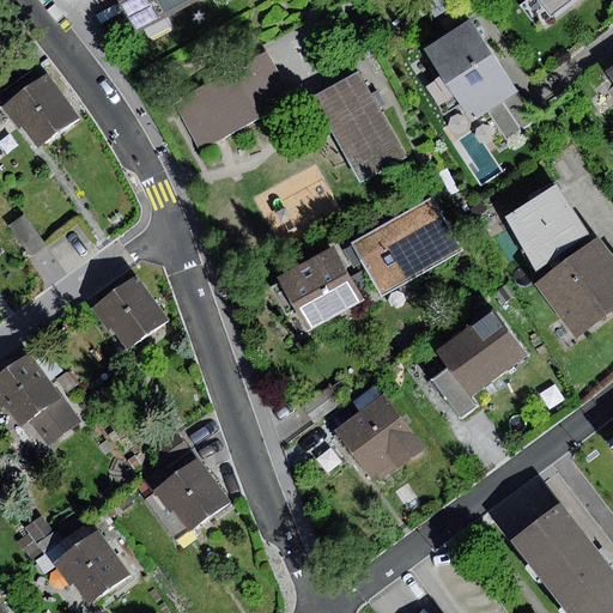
[(119,0),(138,34),(199,0),(119,0)]
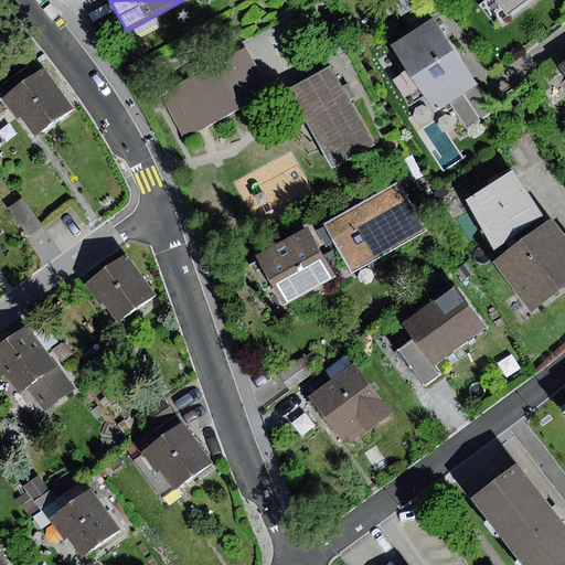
[(528,0),(498,0),(509,14),(528,0)]
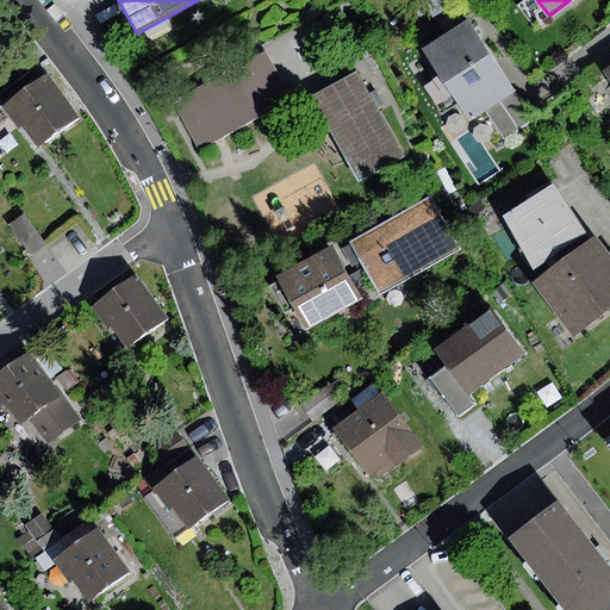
[(468,19),(422,49),(468,120),(484,111),(515,91),(468,19)]
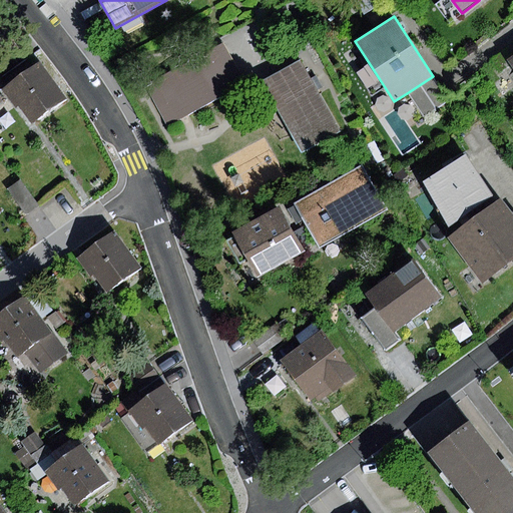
[(144,85),(167,126),(185,116),(245,83),(222,42),(144,85)]
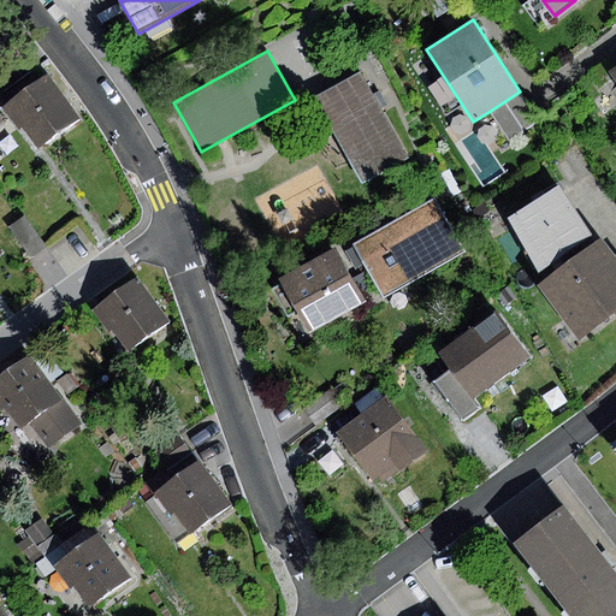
[(611,76),(615,71),(615,52),(590,73),(599,86),(611,76)]
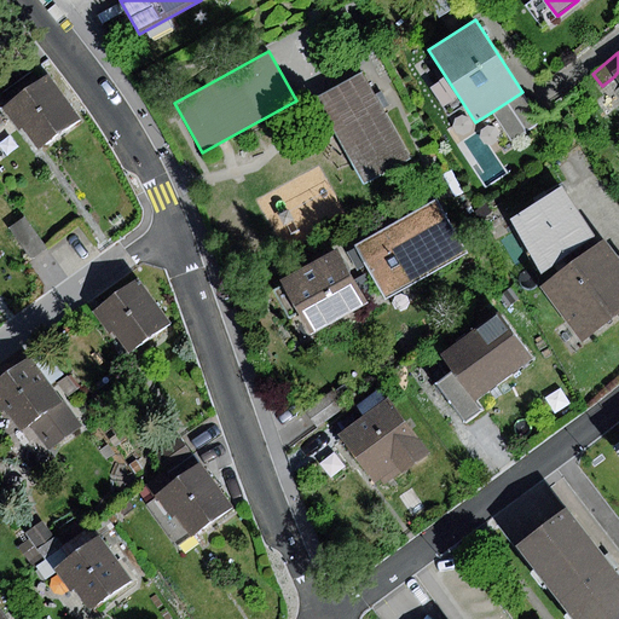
[(50,73),(0,109),(17,132),(23,127),(39,149),(82,116),(50,73)]
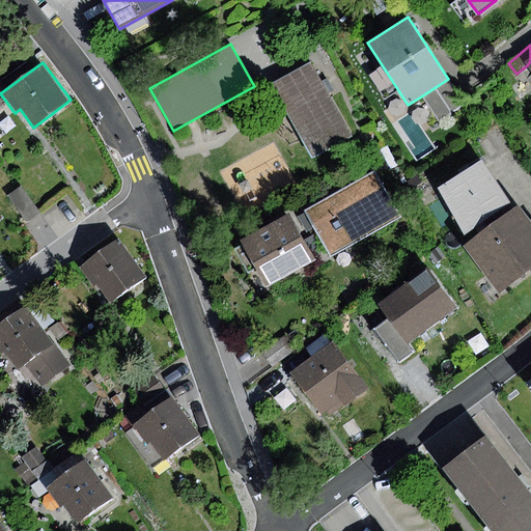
[(352,136),(310,62),(271,85),(312,159),(352,136)]
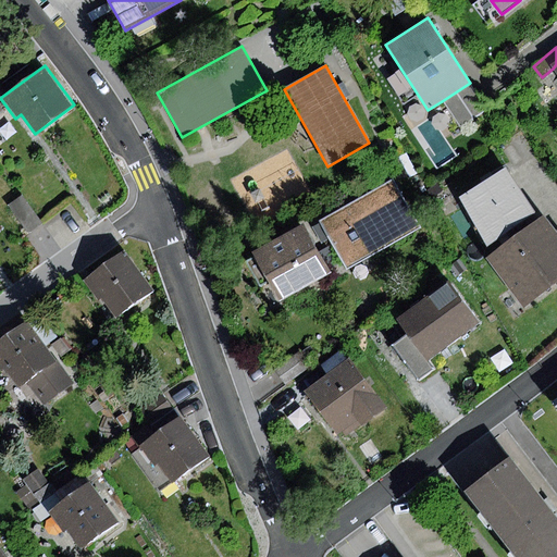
[(489,109),(470,83),(442,101),(460,127),(489,109)]
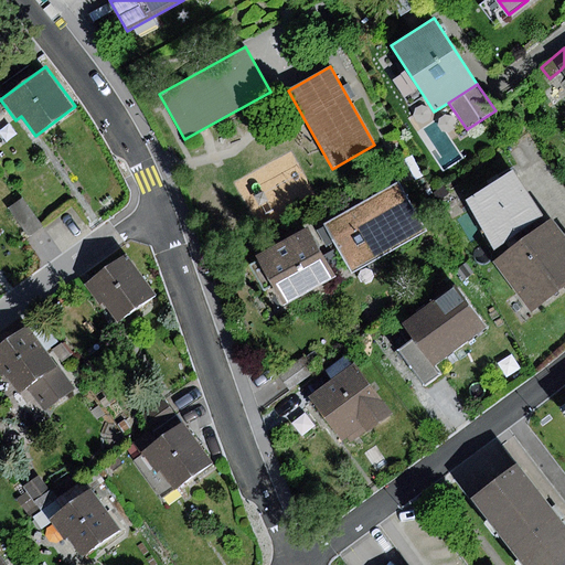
[(544,217),(514,170),(465,201),(496,248),(544,217)]
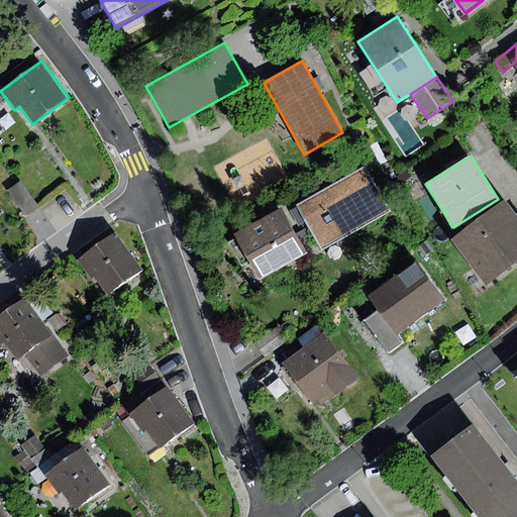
[(365,167),(296,206),(322,250),(391,211),(365,167)]
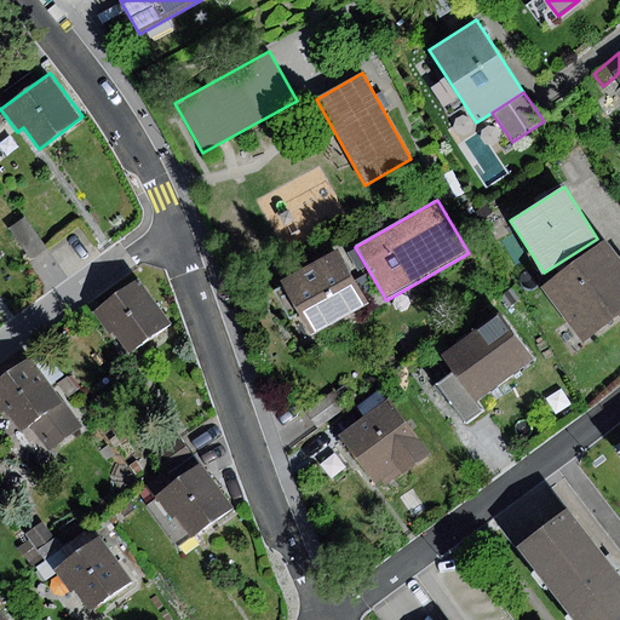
[(24,217),(10,228),(32,259),(47,250),(24,217)]
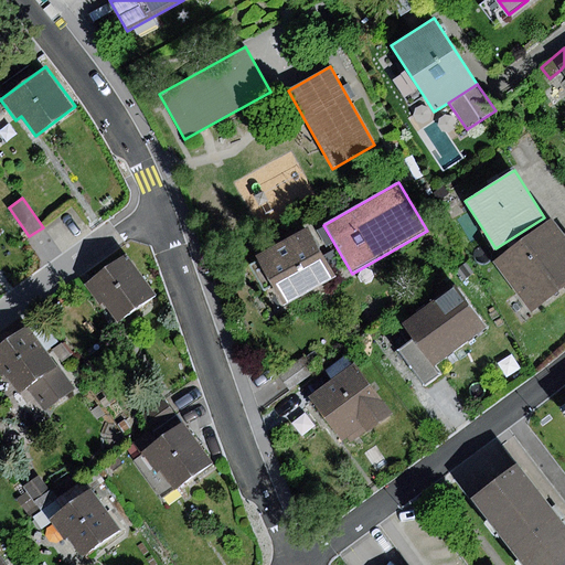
[(564,235),(552,219),(493,263),(532,313),(564,288),(564,235)]
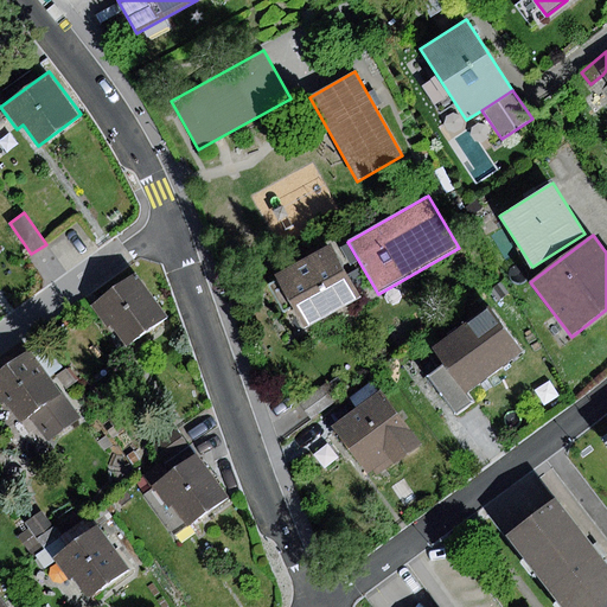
[(292,310),(304,330),(360,298),(331,246),(275,276),(278,281),(269,286),(285,313),(292,310)]
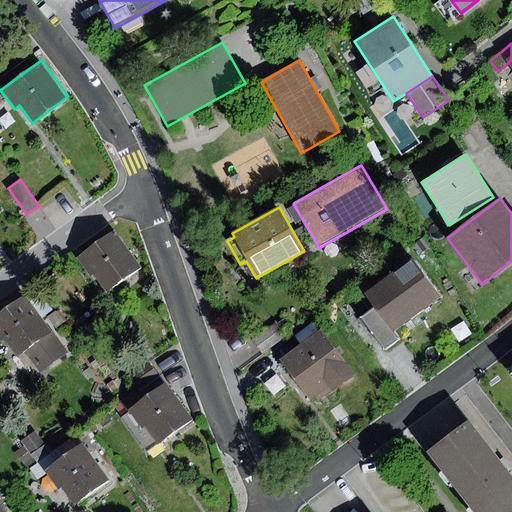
[(114,232),(80,258),(106,292),(141,266),(114,232)]
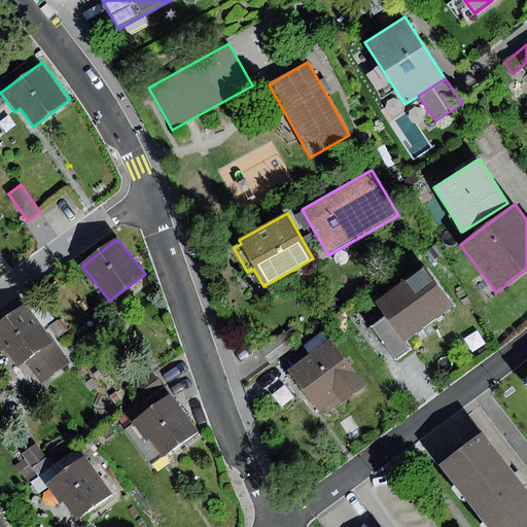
[(386,317),(403,342),(452,306),(424,268),(376,303),(386,317)]
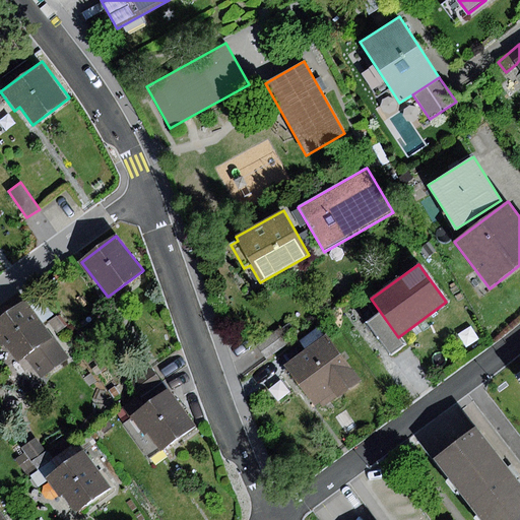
[(22,302),(0,319),(0,341),(16,364),(23,358),(51,337),(22,302)]
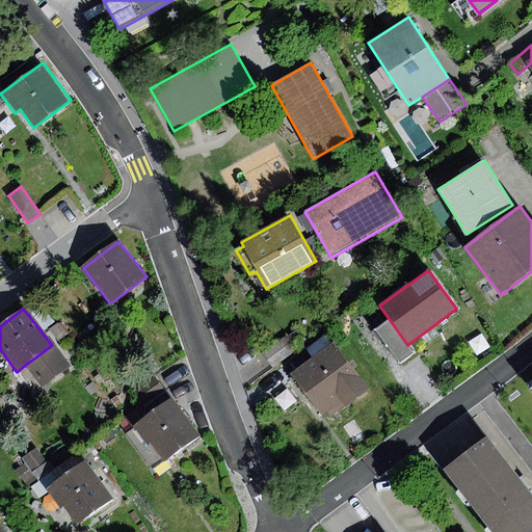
[(407,345),(390,320),(376,329),(400,363),(413,353),(407,345)]
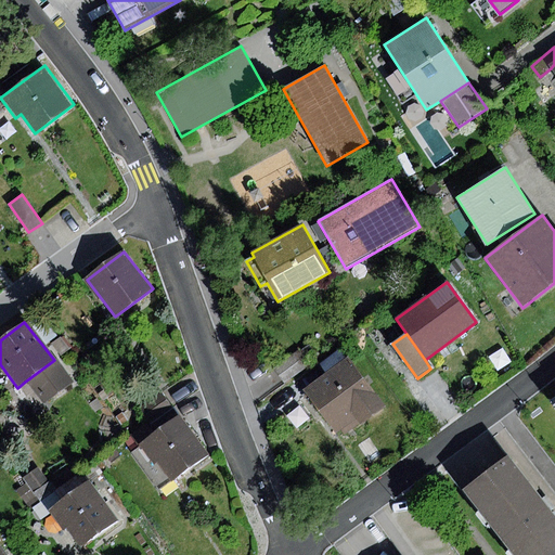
[(327,374),(348,359),(340,349),(320,364),(327,374)]
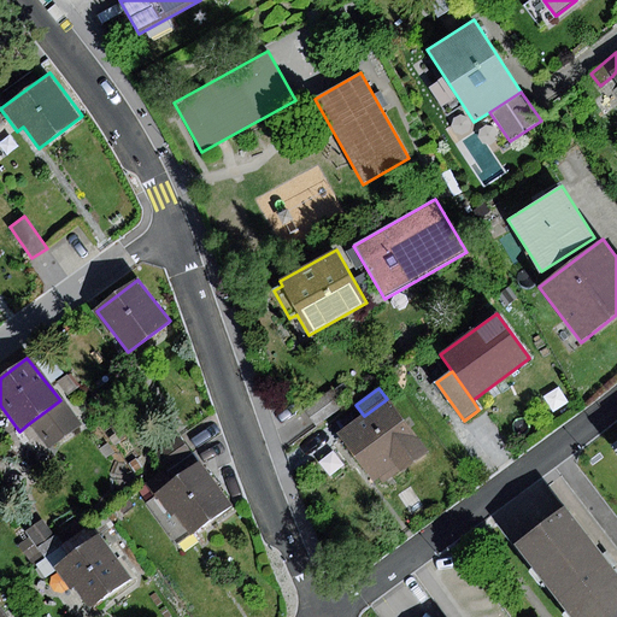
[(364,416),(338,435),(374,482),(380,477),(383,483),(425,452),(387,399),(364,416)]
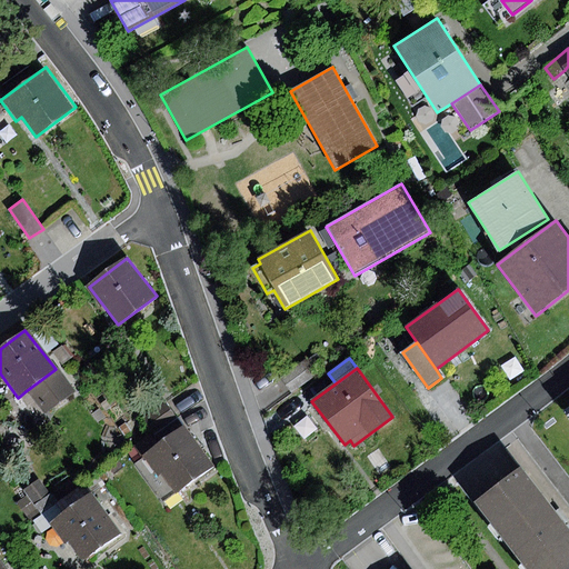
[(73,392),(56,369),(26,391),(43,415),(73,392)]
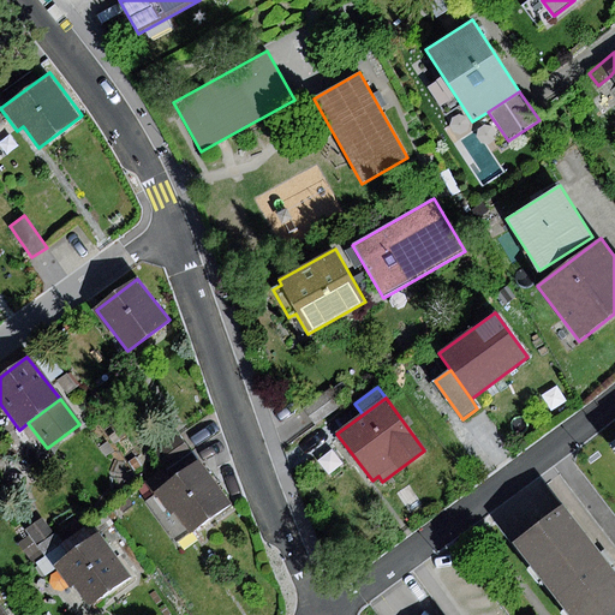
[(189,448),(177,431),(151,449),(165,467),(189,448)]
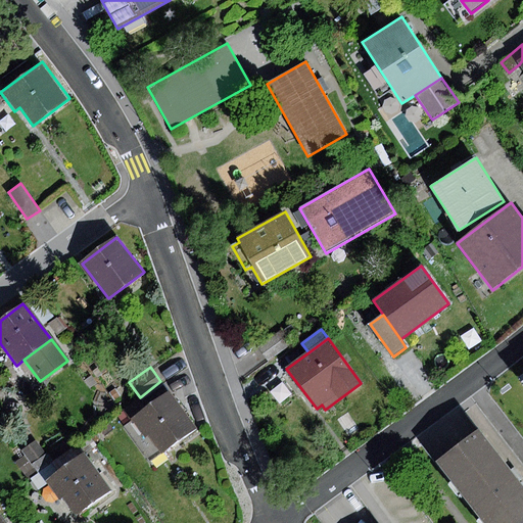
[(169,392),(160,381),(140,397),(116,415),(125,425),(169,392)]
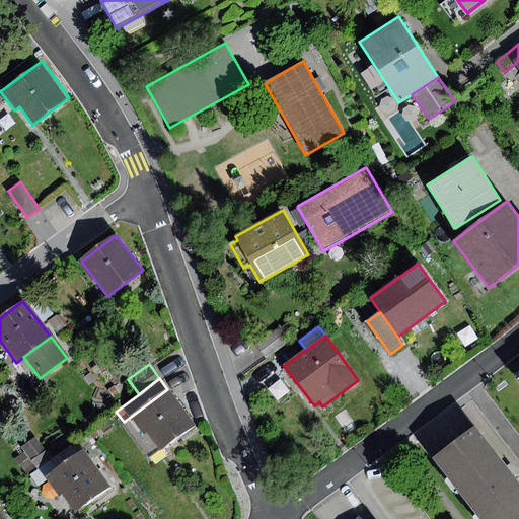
[(167,389),(124,422),(150,458),(195,425),(167,389)]
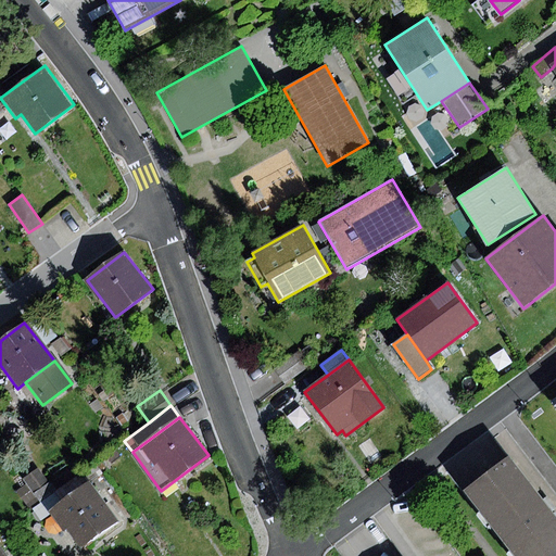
[(515,555),(555,555),(555,516),(509,456),(465,491),(515,555)]
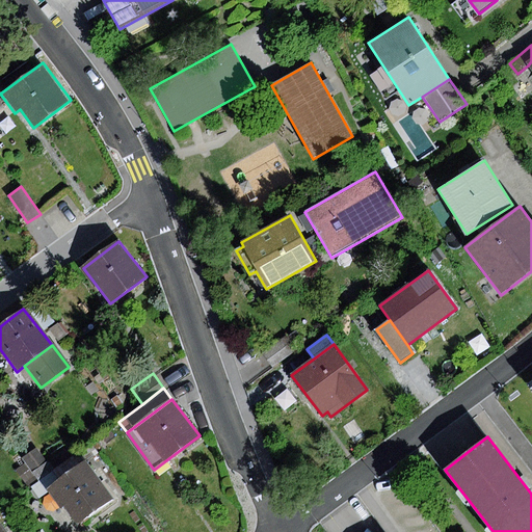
[(36,449),(22,457),(26,463),(31,471),(45,461),(36,449)]
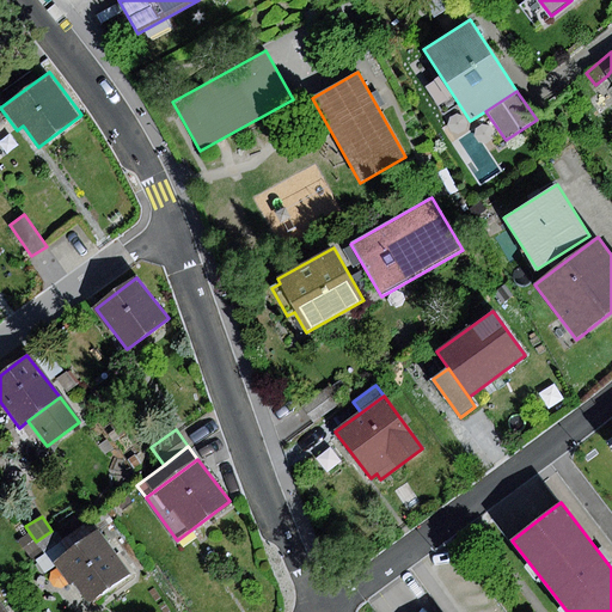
[(53,563),(98,531),(91,520),(62,540),(43,554),(36,560),(43,569),(53,563)]
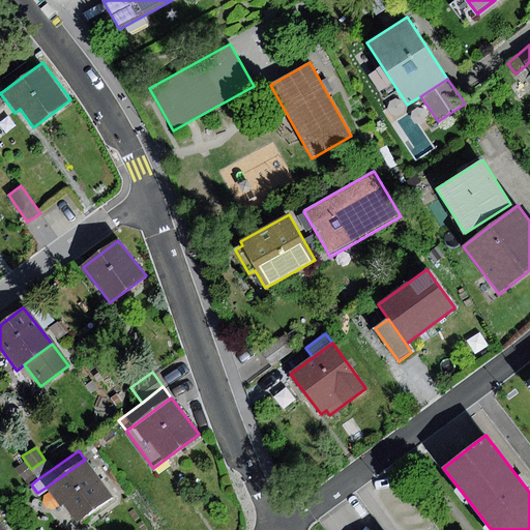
[(45,460),(31,469),(37,479),(54,468),(48,458),(45,460)]
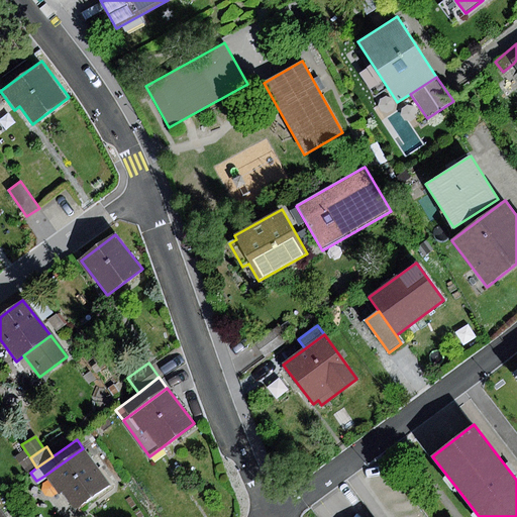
[(83,448),(44,476),(58,495),(63,492),(76,510),(110,487),(83,448)]
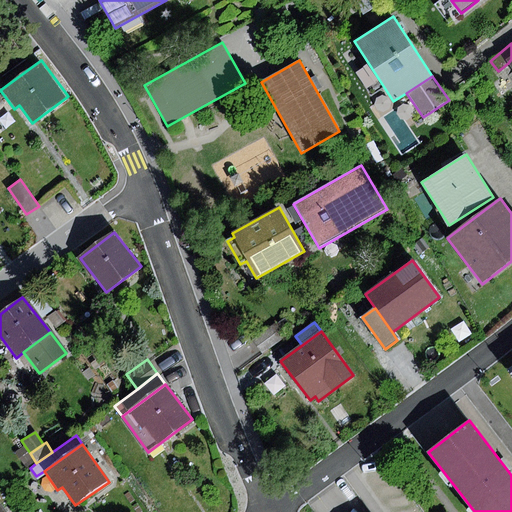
[(30,453),(25,446),(15,452),(27,470),(30,468),(36,463),(30,453)]
